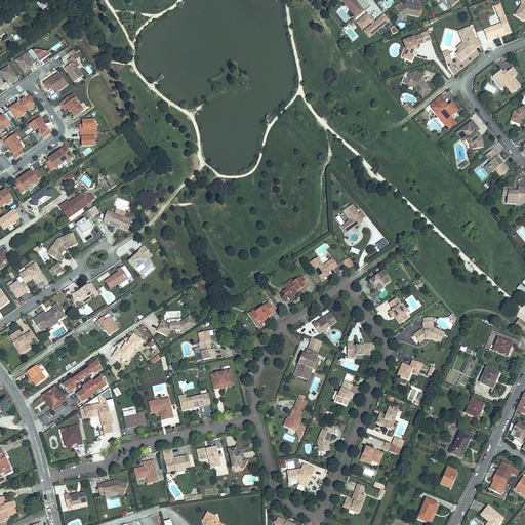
[(357,18),(363,12),(360,8),(359,9),(357,6),(359,4),(355,0),(341,0),(346,5),(348,3),(353,9),(351,10),(357,18)]
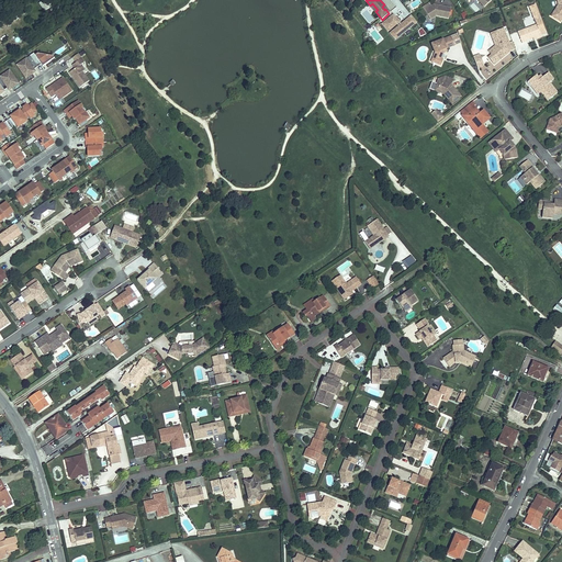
[(436,15),(449,19),(449,15),(451,15),(452,10),(450,10),(451,8),(434,4),(430,7),(428,3),(422,8),(430,20),(436,15)]
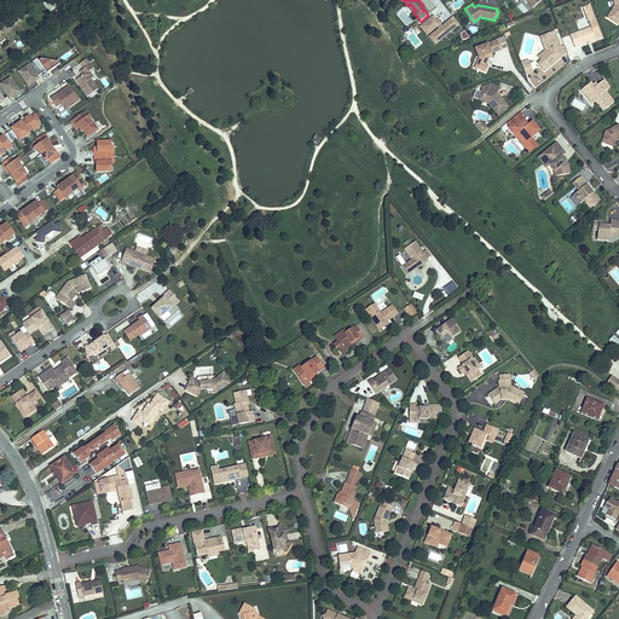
[(607,18),(617,24),(618,21),(618,4),(615,6),(607,18)]
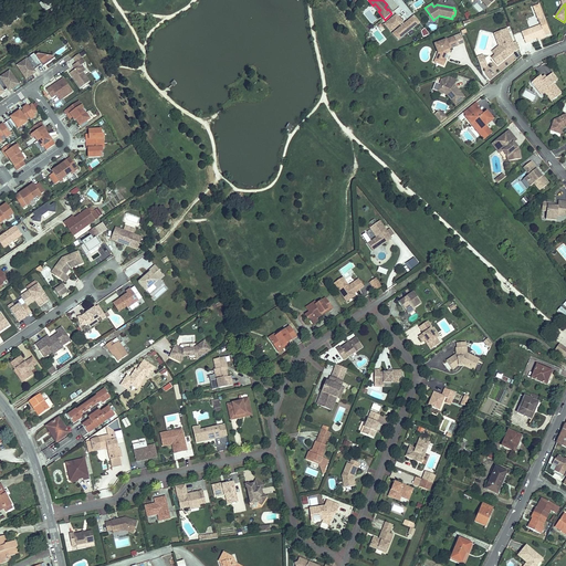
[(400,38),(419,22),(415,17),(404,24),(397,17),(396,17),(396,16),(385,24),(390,31),(400,24),(401,27),(396,31),(400,38)]
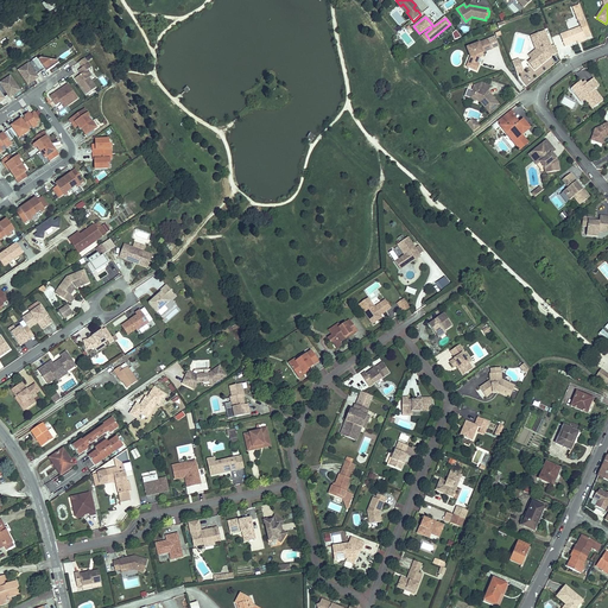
[(584,38),(590,36),(584,18),(578,20),(581,27),(561,35),(565,46),(570,45),(569,44),(577,40),(584,38)]
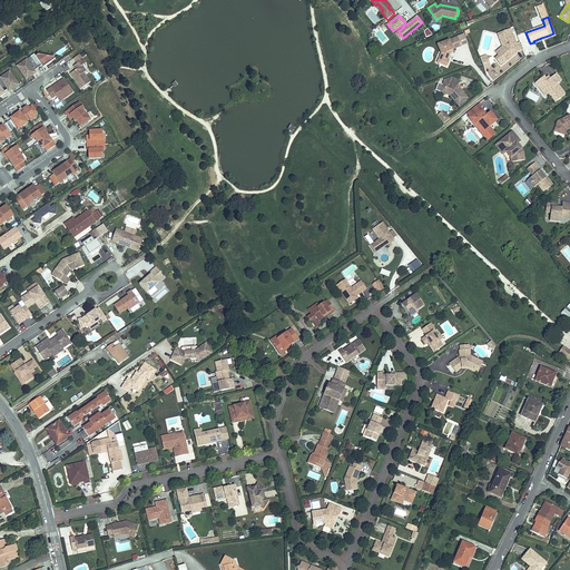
[(510,29),(498,33),(502,47),(503,49),(500,51),(502,53),(499,57),(495,59),(501,66),(510,59),(509,57),(510,56),(511,58),(519,51),(517,43),(510,29)]
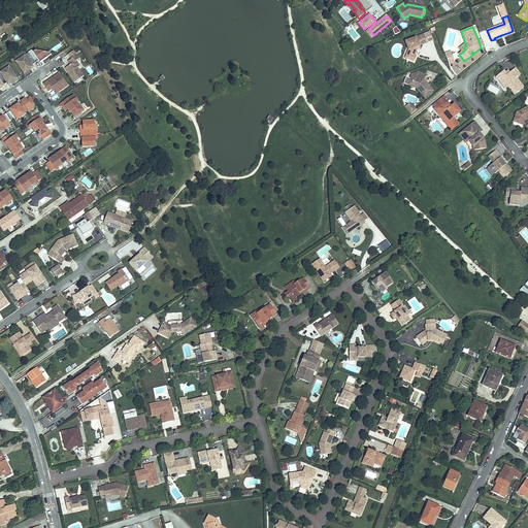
[(423,44),(420,36),(405,41),(408,50),(406,54),(411,56),(409,60),(414,62),(417,56),(415,55),(417,51),(416,47),(419,45),(423,44)]
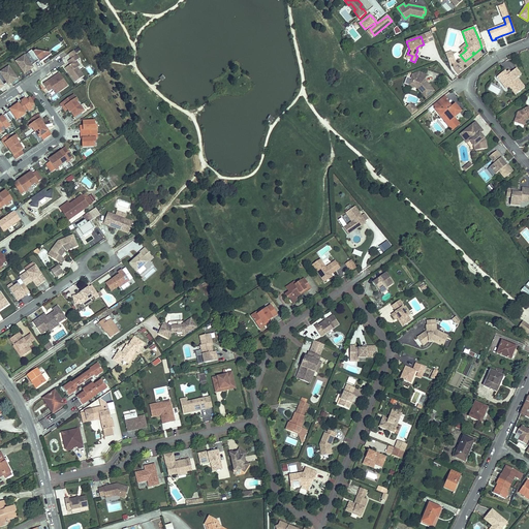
[(28,53),(35,63),(38,61),(40,63),(48,58),(44,53),(35,51),(33,52),(31,50),(28,53)]
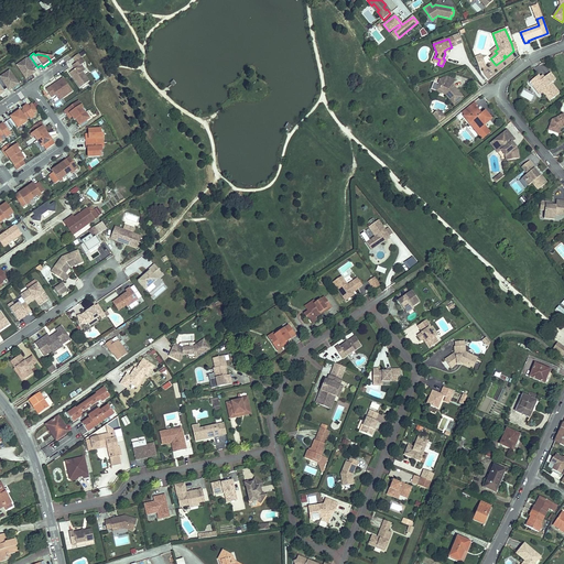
[(82,60),(78,54),(73,58),(76,63),(82,60)]
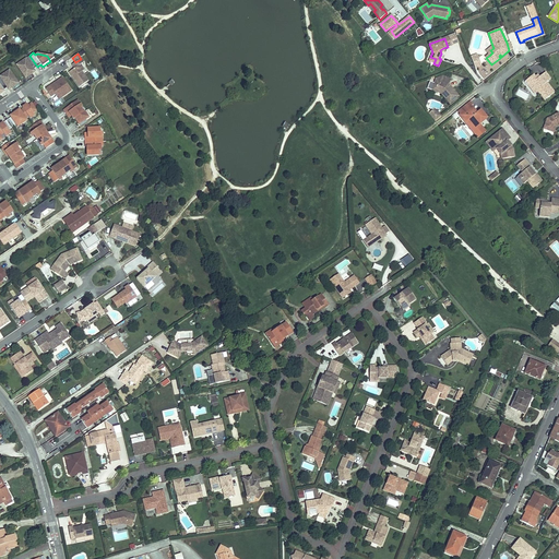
[(471,57),(475,68),(482,66),(477,55),(471,57)]
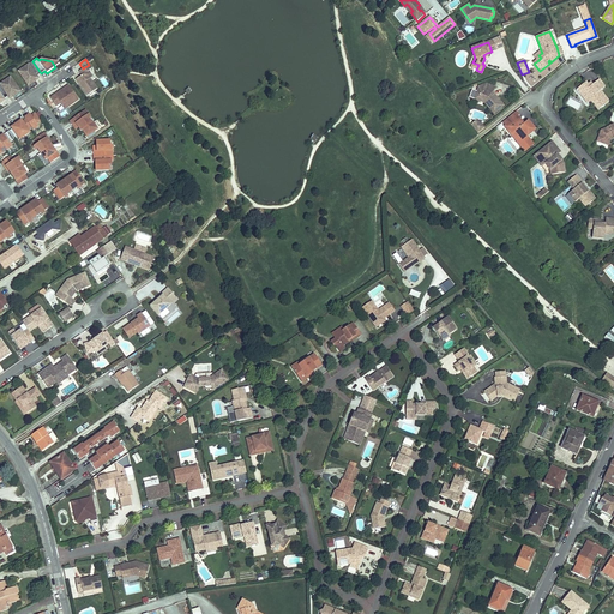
[(32,61),(18,72),(28,85),(35,80),(34,78),(36,77),(41,73),(32,61)]
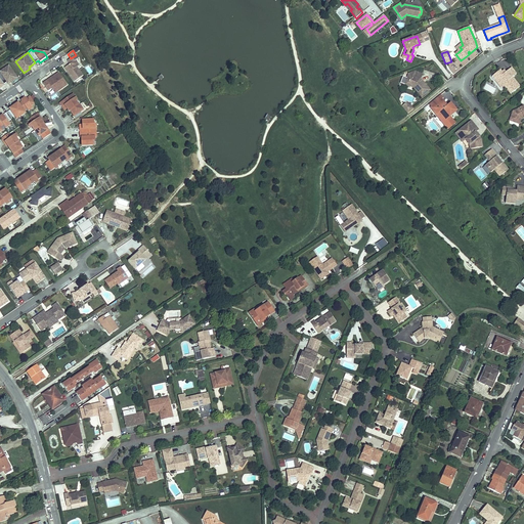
[(70,64),(64,68),(75,82),(83,76),(77,68),(79,66),(76,60),(79,58),(76,54),(76,55),(71,58),(68,60),(70,64)]
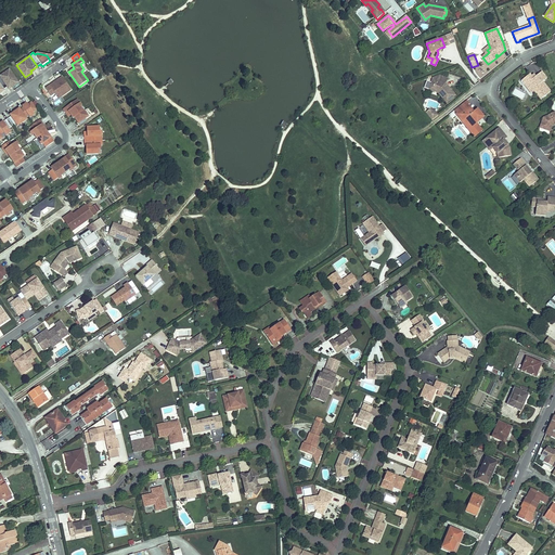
[(0,76),(0,82),(4,89),(8,87),(10,85),(12,87),(18,82),(9,69),(0,76)]
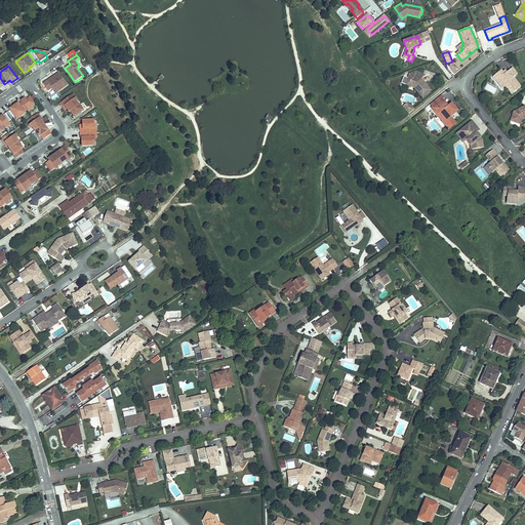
[(517,74),(512,68),(503,75),(502,73),(500,71),(495,75),(498,79),(496,80),(499,85),(502,83),(512,94),(521,86),(513,77),(517,74)]
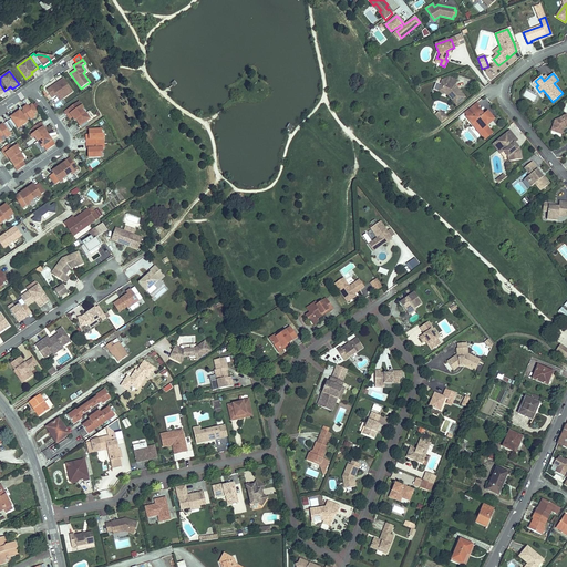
[(456,105),(465,98),(459,90),(454,88),(455,85),(456,80),(450,78),(442,80),(440,86),(442,88),(442,90),(443,93),(447,95),(456,105)]
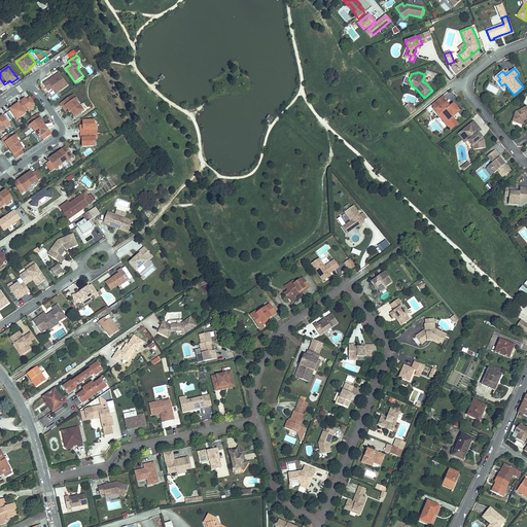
[(59,73),(43,84),(48,91),(51,89),(54,91),(57,89),(59,92),(68,85),(59,73)]
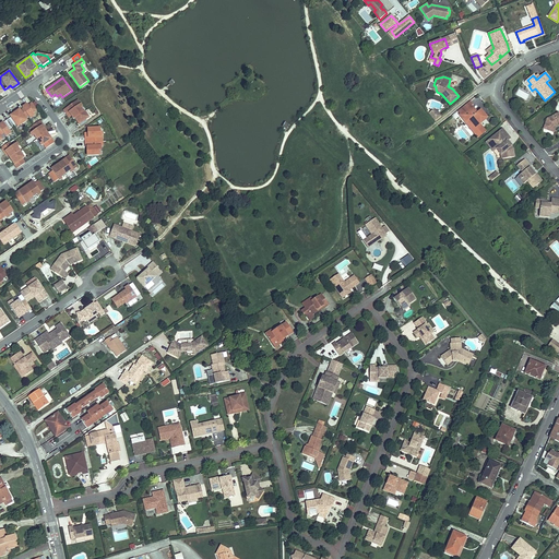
[(71,116),(74,119),(75,119),(83,113),(81,108),(82,107),(78,100),(63,110),(67,114),(69,113),(71,116)]
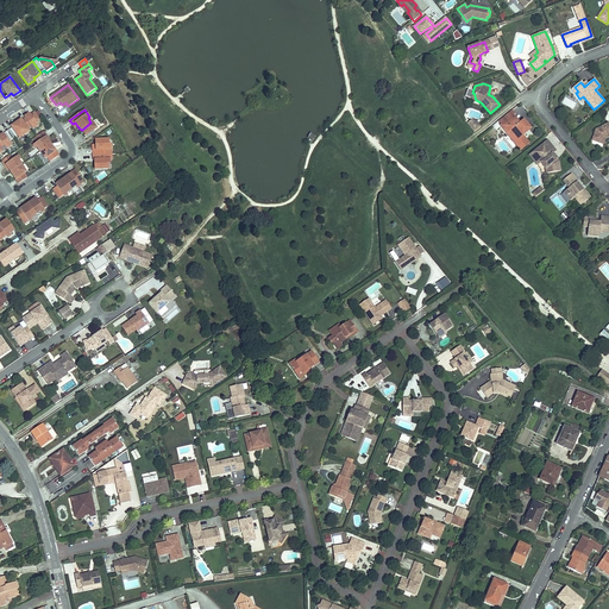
[(513,111),(507,115),(509,119),(512,118),(518,125),(520,124),(514,115),(515,114),(513,111)]
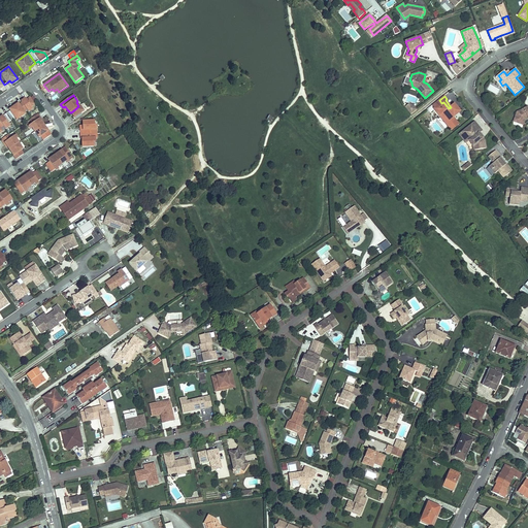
[(10,110),(7,112),(12,120),(14,118),(17,120),(26,114),(24,111),(27,109),(28,112),(33,109),(31,106),(34,104),(30,97),(26,100),(26,99),(21,102),(22,103),(19,105),(19,103),(9,109),(10,110)]
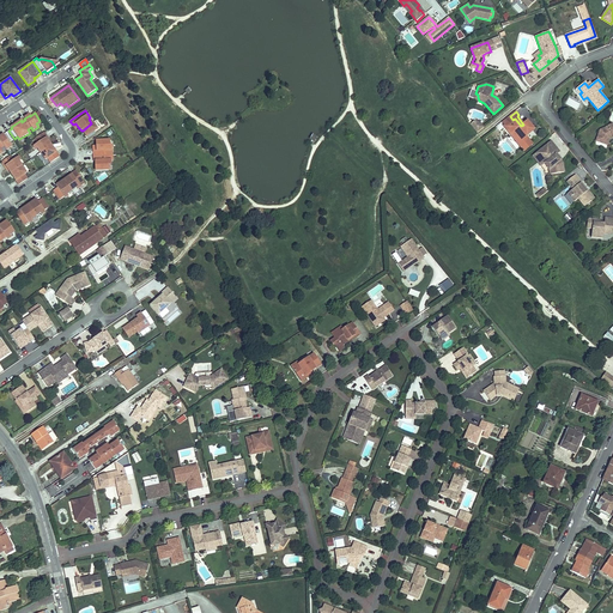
[(513,120),(510,116),(502,122),(504,126),(504,127),(510,134),(513,133),(523,147),(530,141),(526,137),(534,129),(527,121),(523,125),(521,126),(515,119),(513,120)]
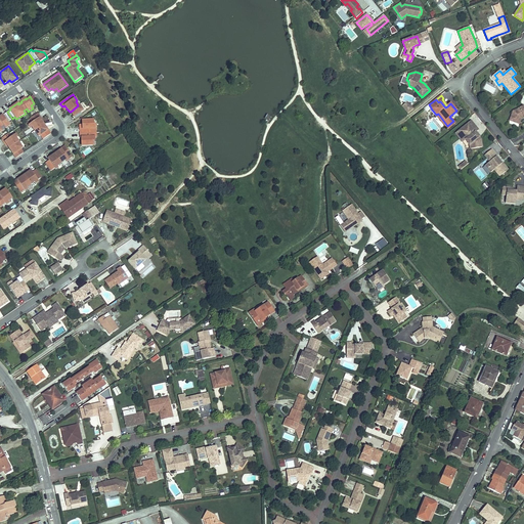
[(78,105),(71,112),(74,117),(83,111),(79,105),(78,105)]
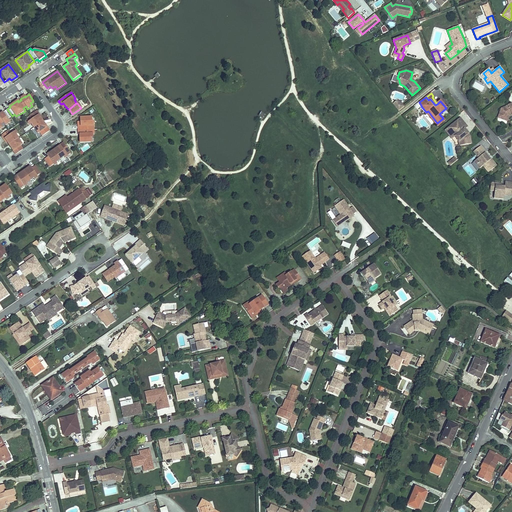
[(511,104),(501,109),(504,114),(502,119),(507,121),(509,116),(508,115),(510,114),(511,114),(511,104)]
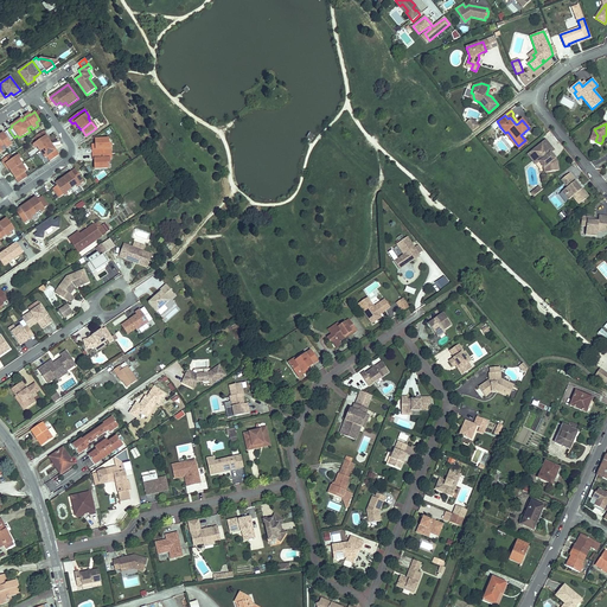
[(8,129),(0,135),(0,153),(2,152),(0,148),(0,147),(4,145),(7,148),(12,145),(10,141),(14,138),(8,129)]
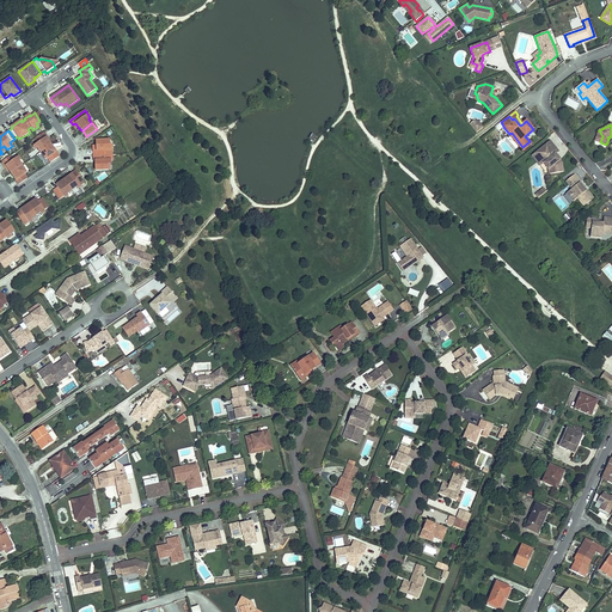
[(47,136),(44,133),(35,139),(37,144),(34,146),(35,150),(37,148),(41,153),(41,152),(51,146),(49,142),(46,138),(47,136)]
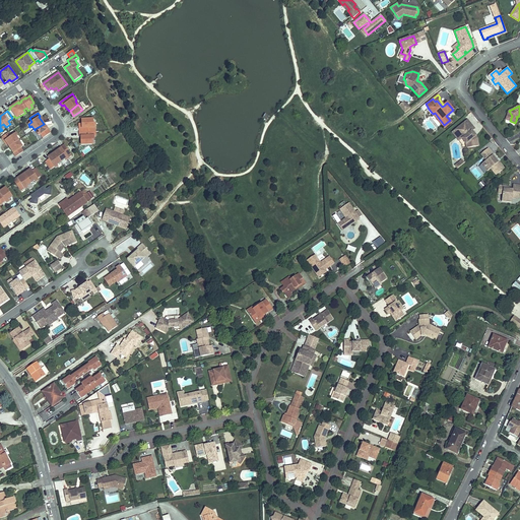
[(435,113),(433,114),(445,128),(452,122),(450,120),(444,125),(435,113)]
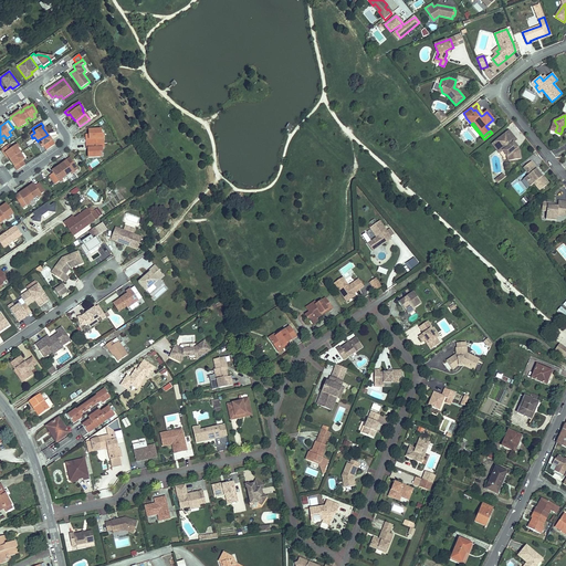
[(102,129),(88,130),(90,135),(90,139),(86,139),(86,144),(97,144),(102,144),(104,144),(103,135),(102,135),(102,129)]
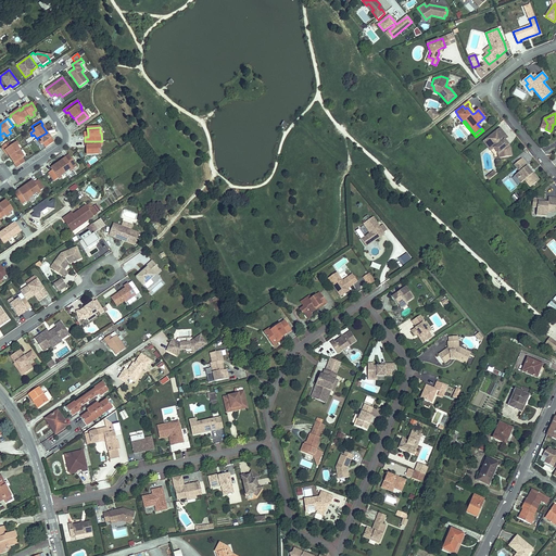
[(506,136),(500,128),(487,139),(498,153),(498,159),(512,156),(510,148),(508,146),(507,147),(505,143),(506,142),(503,139),(506,136)]
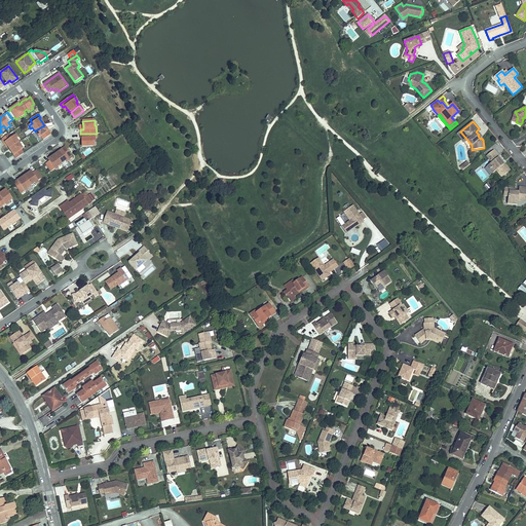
[(50,135),(44,125),(35,130),(39,137),(41,136),(43,140),(50,135)]
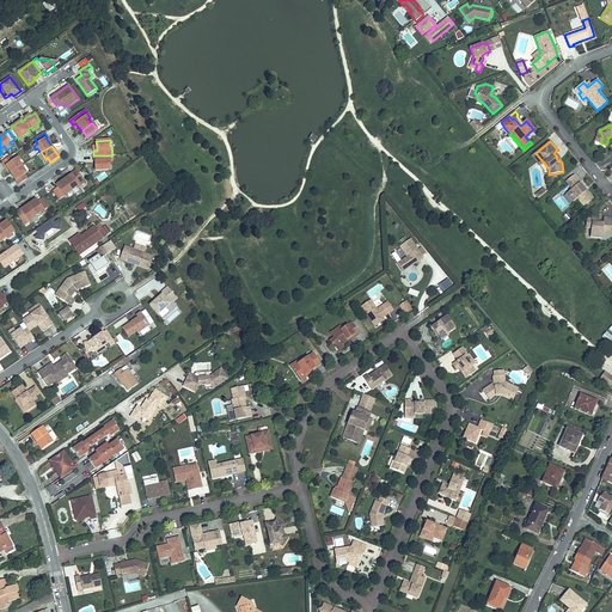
[(549,169),(536,153),(532,155),(544,171),(544,175),(549,175),(549,169)]
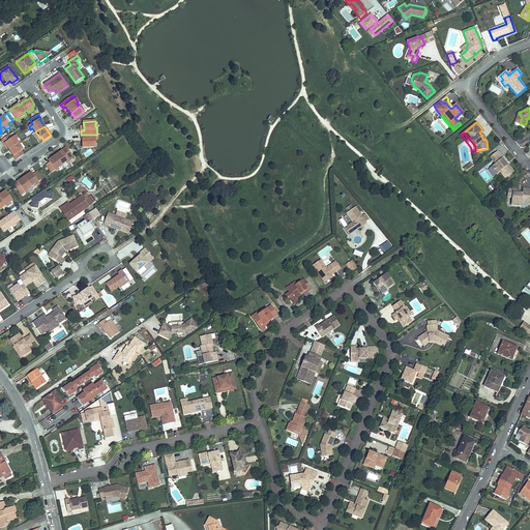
[(9,135),(1,140),(4,144),(5,143),(7,147),(9,150),(19,143),(16,140),(18,138),(16,136),(11,139),(9,135)]
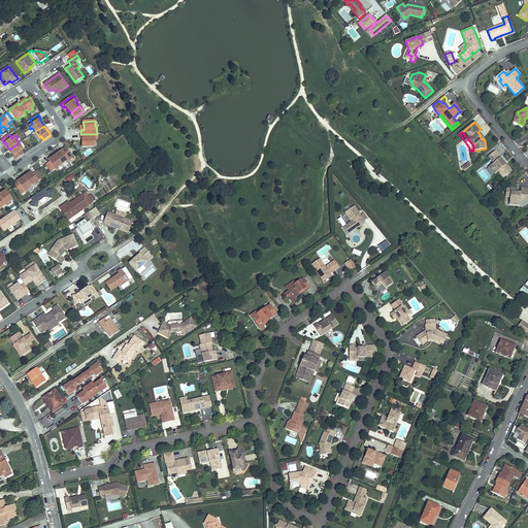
[(91,134),(80,134),(80,139),(83,139),(83,147),(94,146),(93,141),(95,141),(95,138),(91,138),(91,134)]
